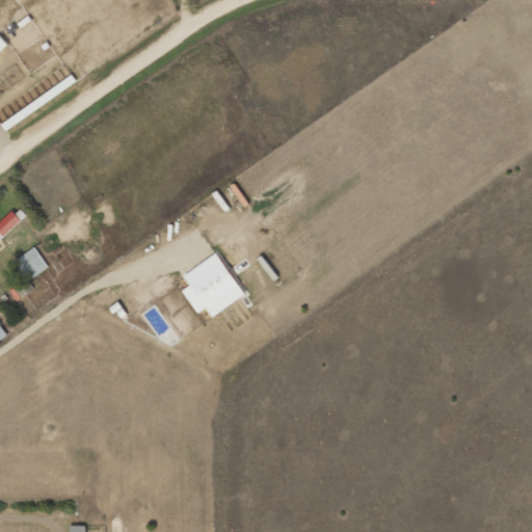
[(0,54),(9,45),(0,35),(0,54)]
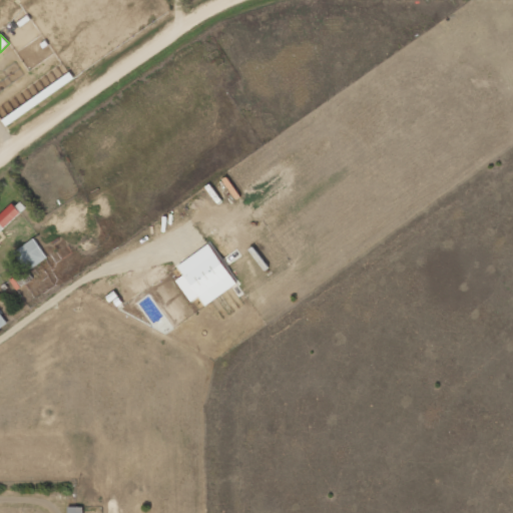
[(0,212),(0,221),(3,226),(22,216),(15,204),(0,212)]
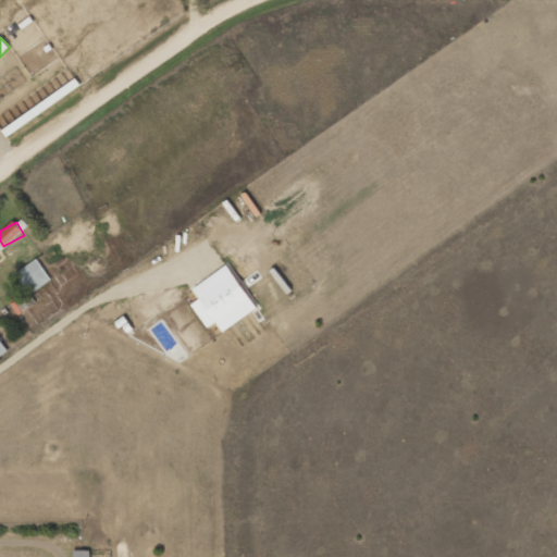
[(51,280),(37,259),(15,274),(29,295),(51,280)]
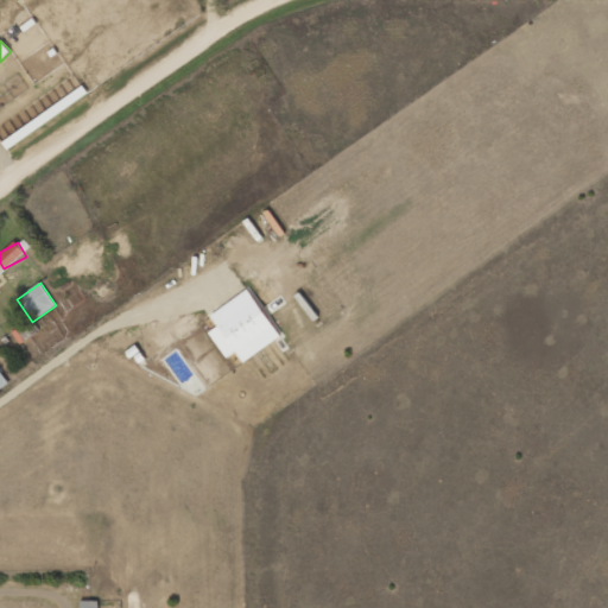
[(280,340),(251,290),(213,312),(241,362),(280,340)]
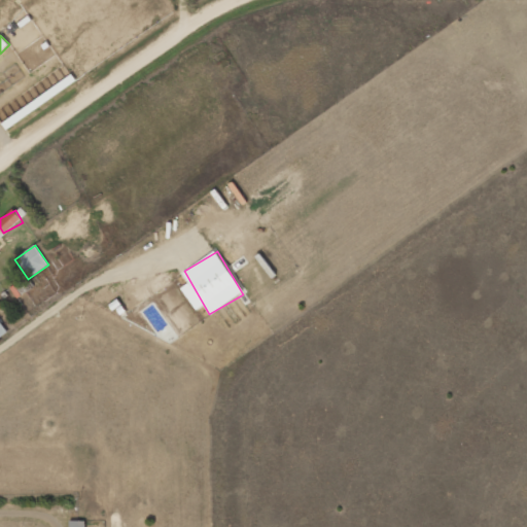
[(11,287),(18,297),(33,287),(27,277),(11,287)]
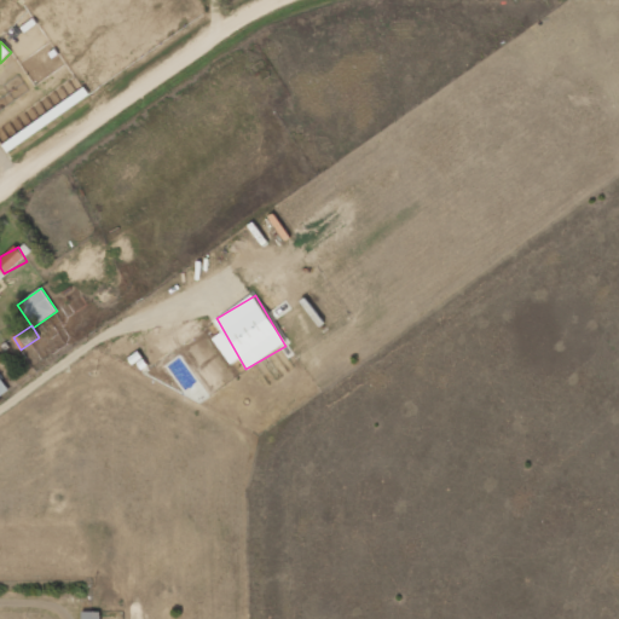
[(0,395),(10,389),(0,376),(0,395)]
